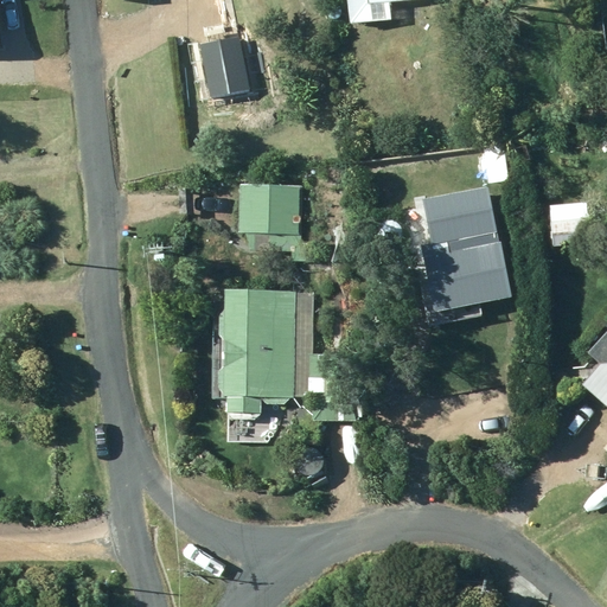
[(198,44),(205,88),(247,82),(241,38),(198,44)]
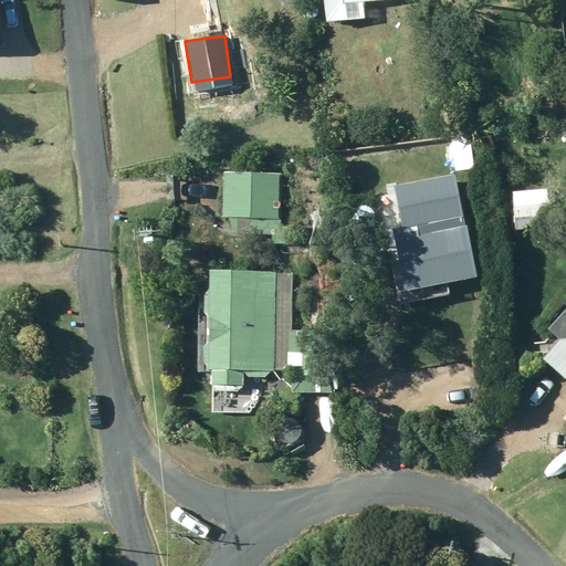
[(472,157),(470,134),(451,136),(453,159),(472,157)]
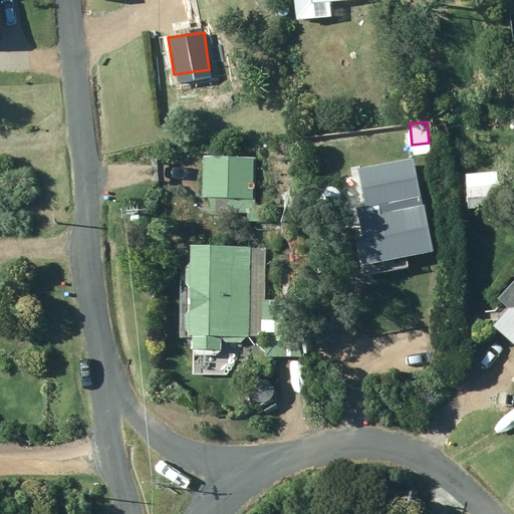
[(152,159),(152,181),(165,181),(164,158),(152,159)]
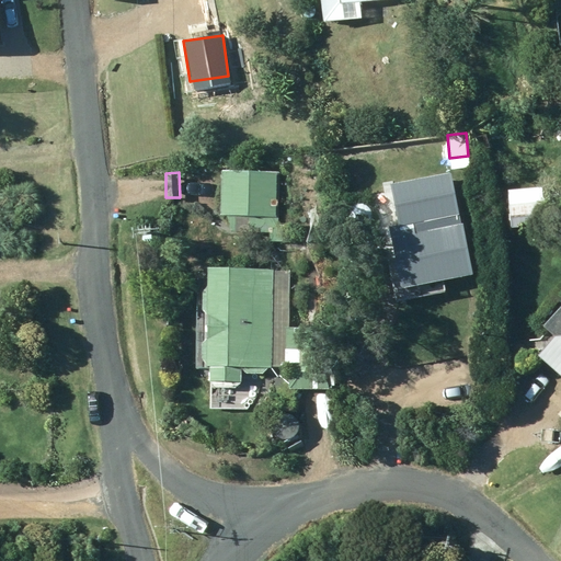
[(278,174),(222,172),(221,215),(227,216),(231,231),(271,232),(271,242),(282,242),(282,230),(276,230),(278,174)]
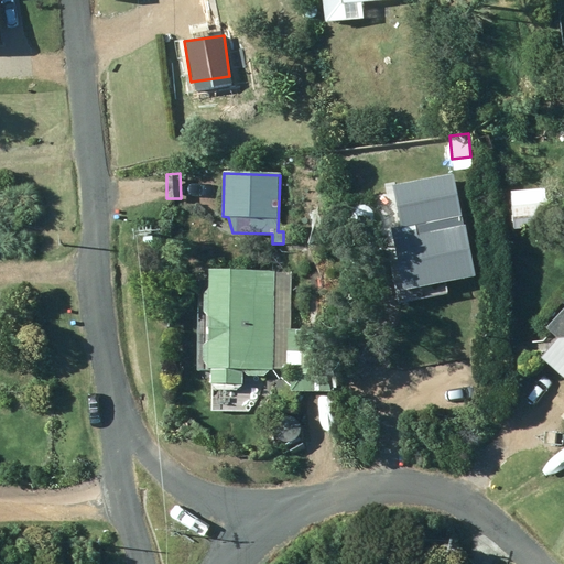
[(474,278),(453,173),(393,185),(401,227),(393,228),(405,291),(474,278)]
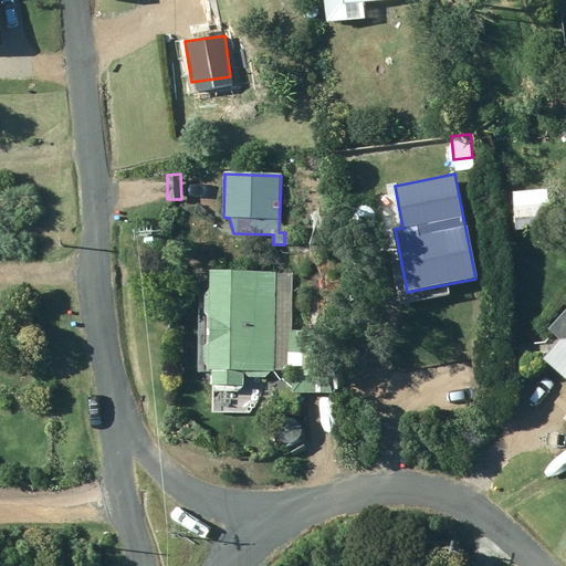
[(548,189),(512,191),(514,230),(551,229),(548,189)]
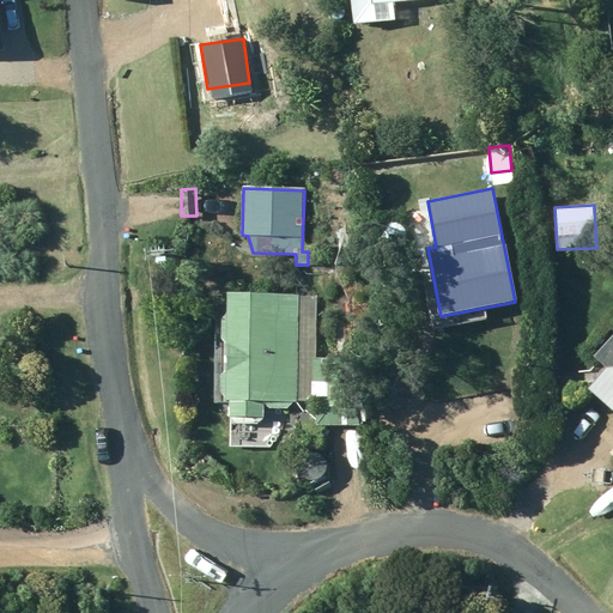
[(226,293),(224,400),(229,400),(229,418),(262,419),(262,401),(317,402),(316,425),(359,426),(360,358),(316,357),(317,296),(226,293)]
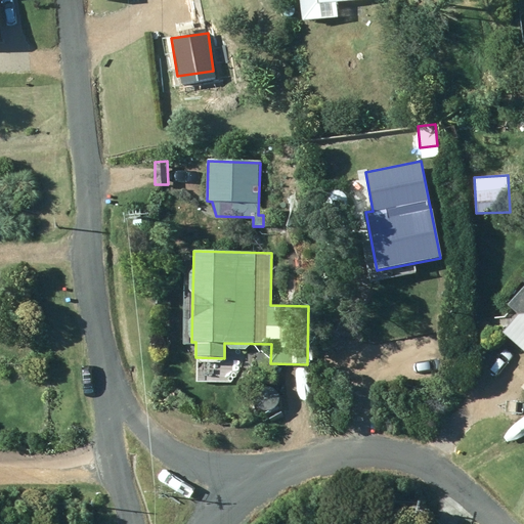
[(503,333),(523,352),(523,289),(509,306),(518,315),(503,333)]
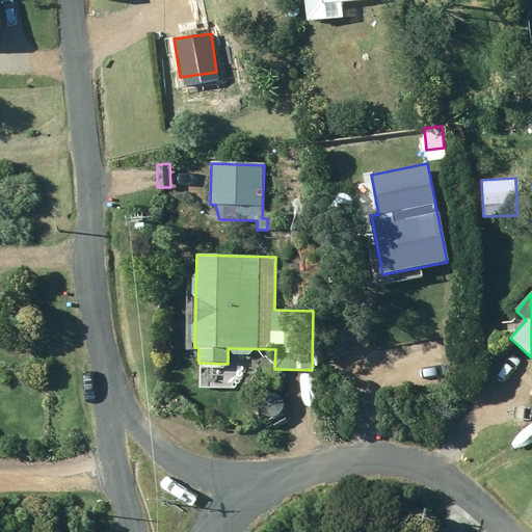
[(280,391),(281,377),(263,377),(263,389),(280,391)]
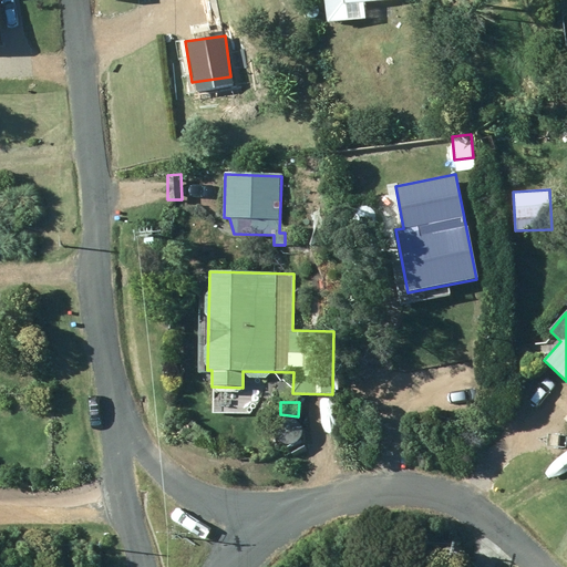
All buildings are outlined.
